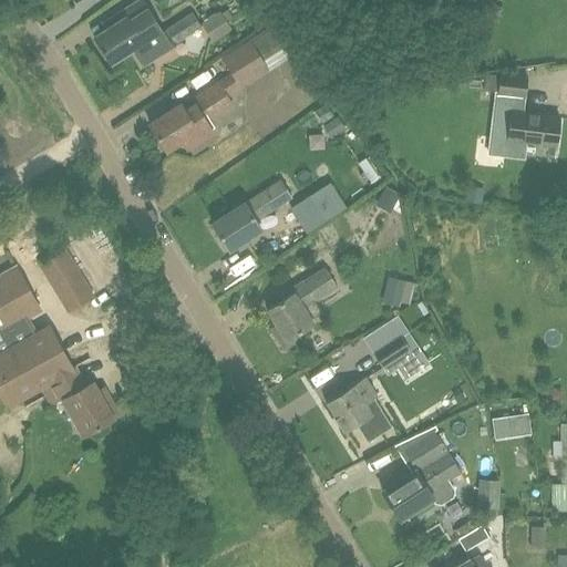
[(130,22),(146,12),(140,2),(107,23),(111,29),(95,38),(111,63),(133,50),(133,49),(142,43),(130,22)]
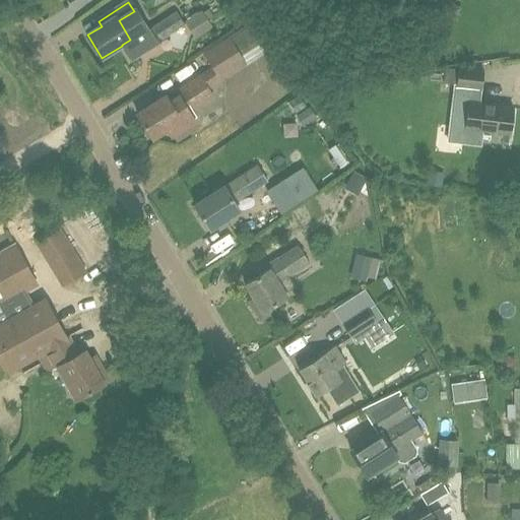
[(213,26),(202,9),(185,21),(196,38),(213,26)]
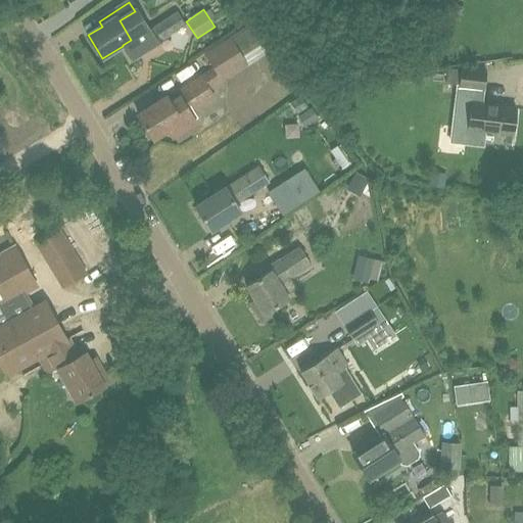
[(172,33),(163,20),(147,31),(135,11),(120,20),(131,40),(123,45),(123,46),(131,60),(162,41),(161,39),(172,33)]
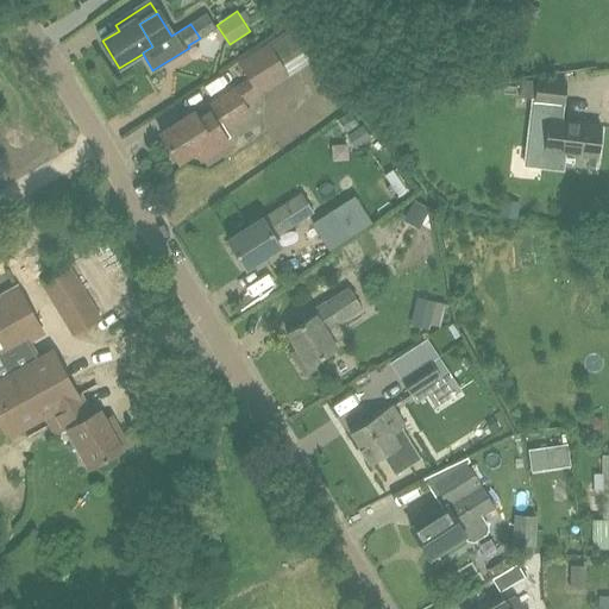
[(190,24),(200,38),(217,27),(207,13),(190,24)]
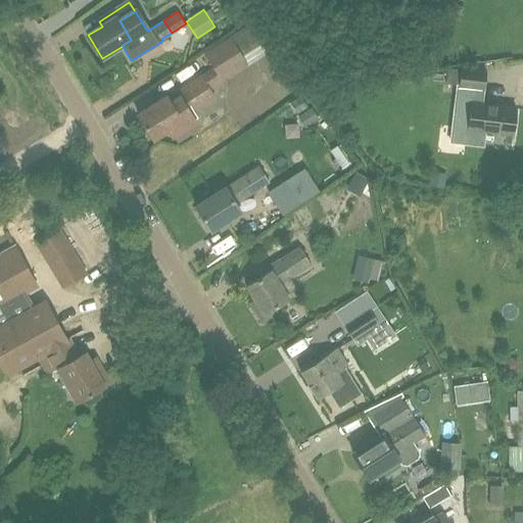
[(201,77),(210,90),(224,81),(223,79),(248,63),(244,56),(263,45),(249,25),(205,52),(215,66),(201,77)]
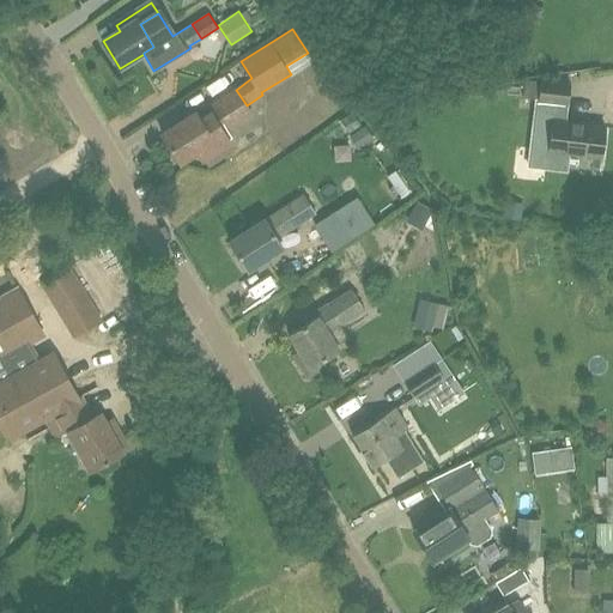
[(568,107),(570,80),(541,77),(541,80),(526,79),(523,98),(534,98),(539,99),(539,103),(568,107)]
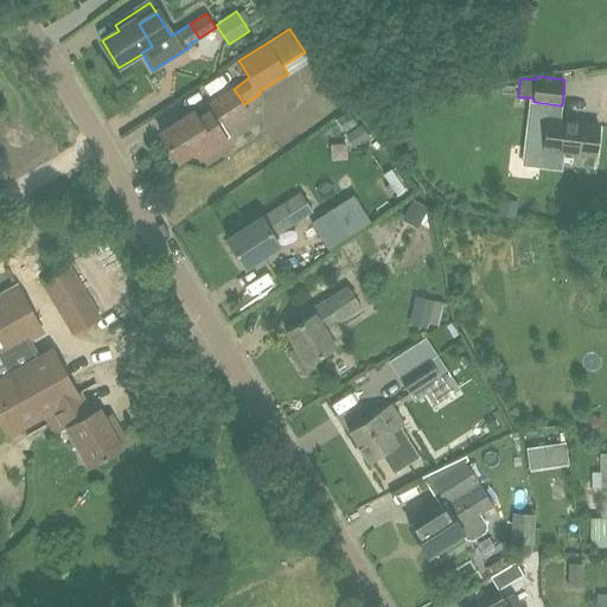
[(249,113),(244,104),(234,89),(196,113),(195,112),(161,134),(178,160),(192,152),(199,163),(231,144),(228,138),(230,135),(225,128),(249,113)]
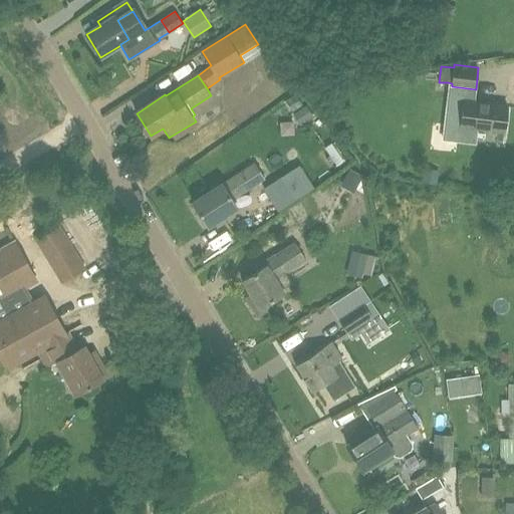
[(474,144),(476,127),(504,131),(507,106),(475,102),(476,89),(452,86),(452,83),(448,82),(441,140),(474,144)]
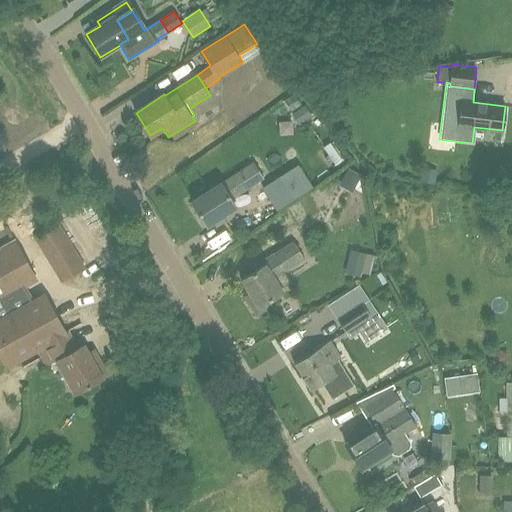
[(249,189),(265,179),(254,161),(238,171),(239,172),(220,184),(220,183),(191,202),(207,226),(236,207),(231,200),(249,188),(249,189)]
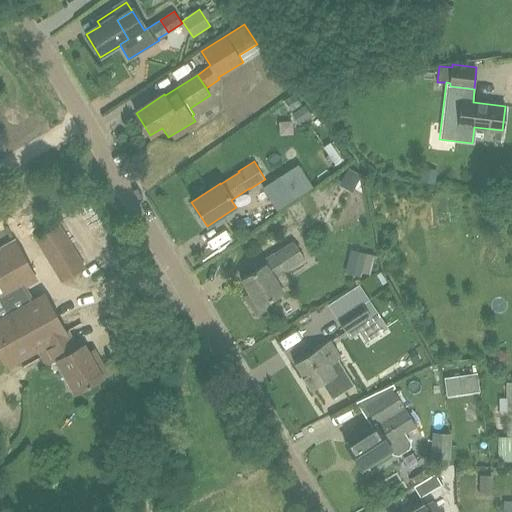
[(297,182),(291,172),(284,177),(283,176),(264,187),(273,200),(279,210),(298,198),(292,187),(292,188),(290,186),(297,182)]
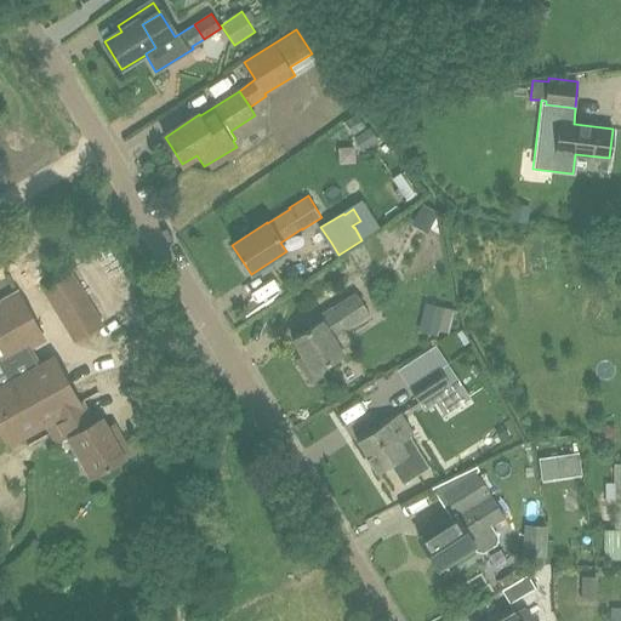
[(74,341),(100,325),(69,275),(44,291),(74,341)]
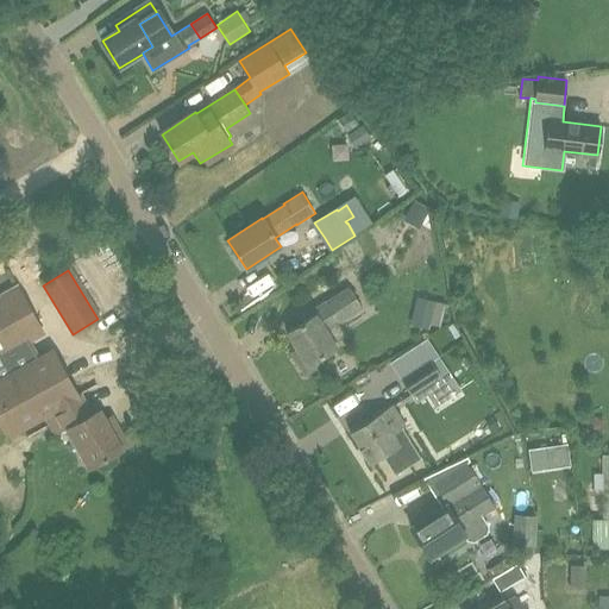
[(362,307),(349,287),(325,302),(325,301),(300,318),(303,324),(288,333),(299,350),(293,353),(307,376),(325,364),(320,358),(337,346),(334,343),(346,336),(339,324),(326,331),(325,330),(336,322),(337,324),(362,307)]
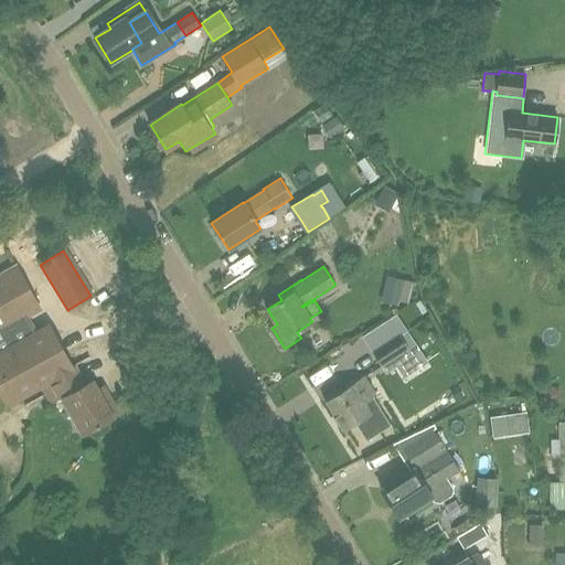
[(0,417),(12,411),(7,401),(0,403),(0,381),(10,398),(42,381),(52,400),(62,394),(83,433),(113,416),(113,415),(118,412),(109,397),(104,401),(93,381),(80,387),(68,368),(70,368),(48,328),(39,333),(28,313),(39,307),(17,268),(0,277),(0,417)]
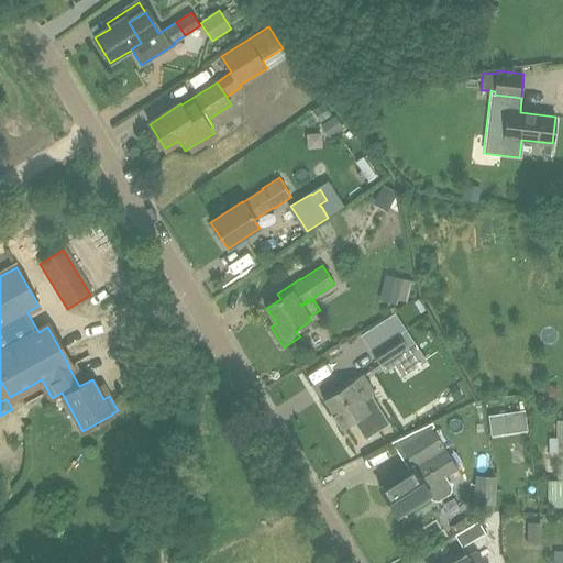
[(397,299),(399,291),(385,288),(382,301),(396,305),(397,299)]
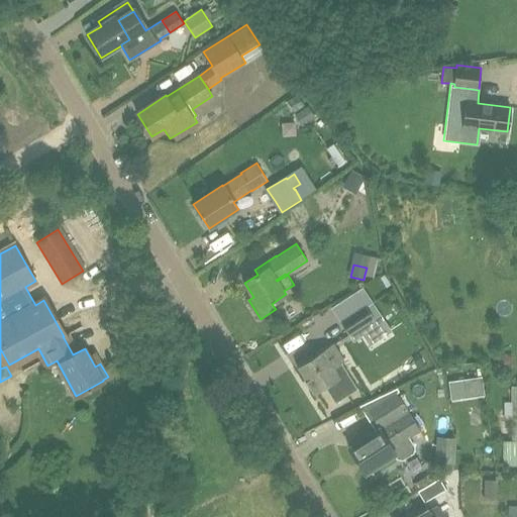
[(351,338),(377,321),(363,299),(336,316),(351,338)]
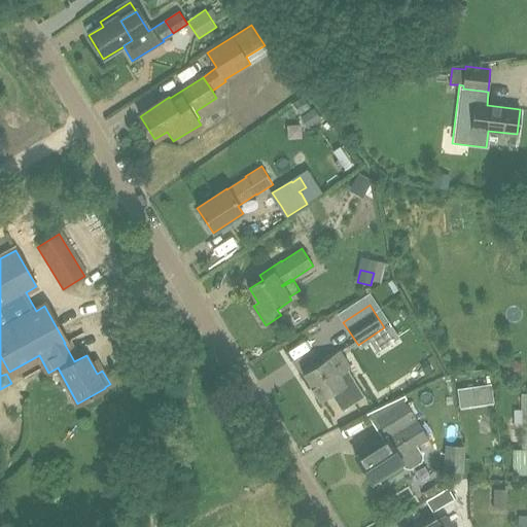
[(388,358),(408,355),(405,334),(385,336),(388,358)]
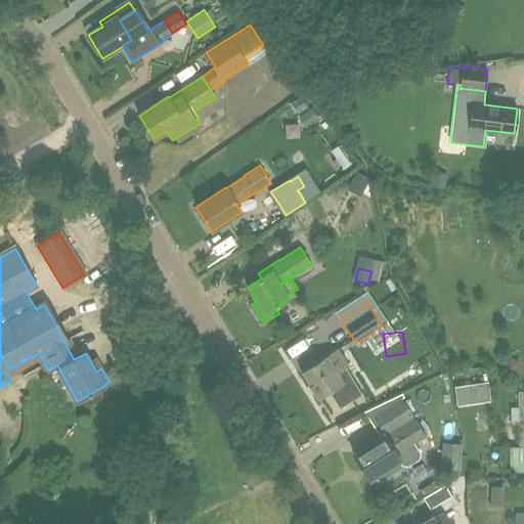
[(361,393),(352,378),(353,377),(347,367),(350,366),(338,348),(302,372),(319,399),(331,391),(340,406),(339,407),(340,408),(363,394),(362,392),(361,393)]
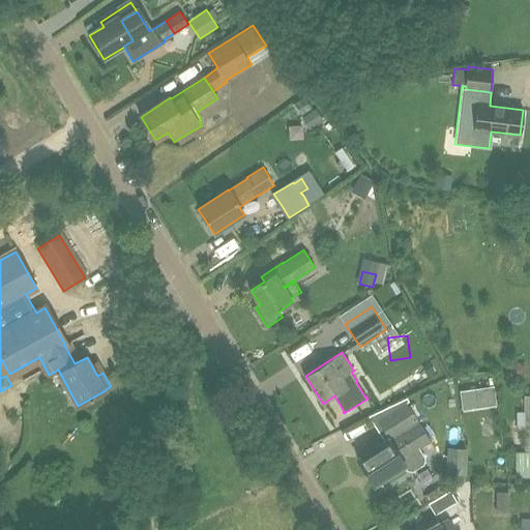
[(529,394),(524,395),(525,451),(516,451),(516,476),(529,475),(529,394)]
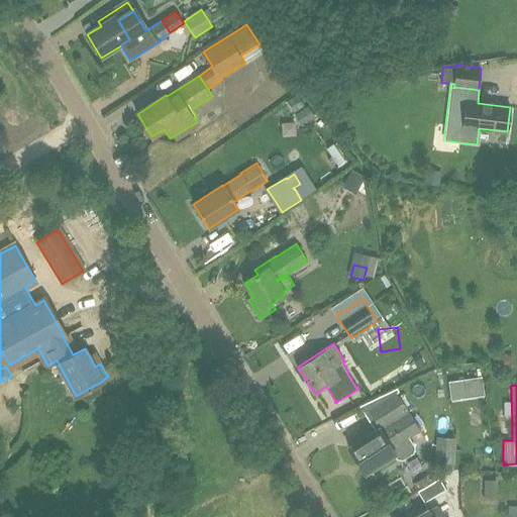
[(402,459),(413,452),(414,447),(409,439),(420,432),(396,393),(369,411),(380,428),(349,447),(365,472),(394,453),(397,458),(402,459)]
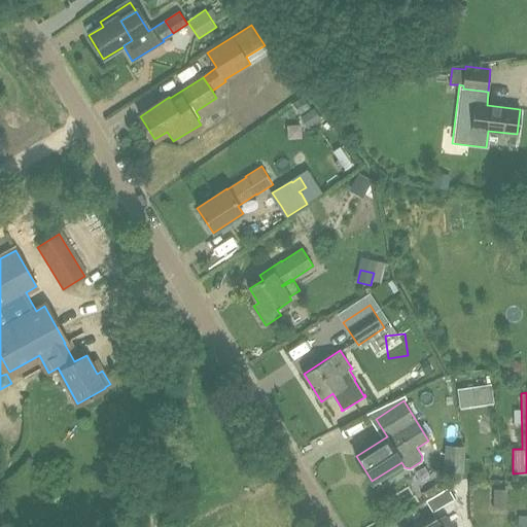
[(460,481),(461,471),(446,470),(446,477),(451,487),(460,481)]
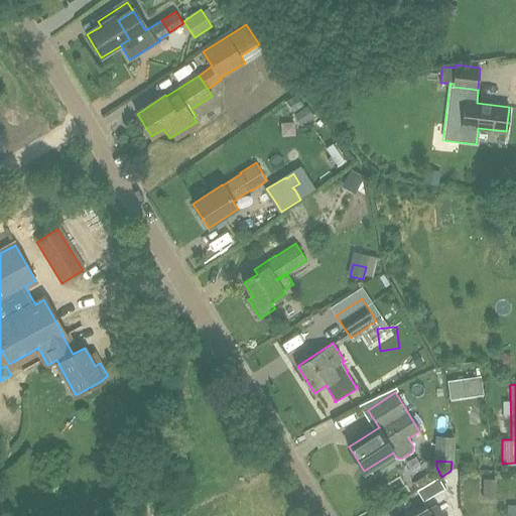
[(424,501),(445,488),(438,477),(417,490),(424,501)]
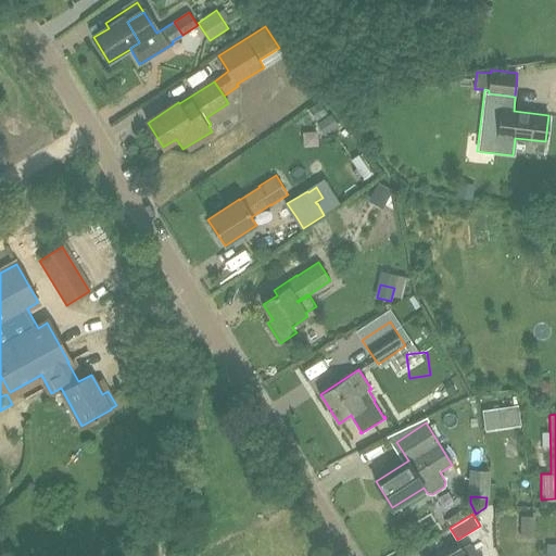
[(555,555),(555,543),(547,543),(546,555),(555,555)]
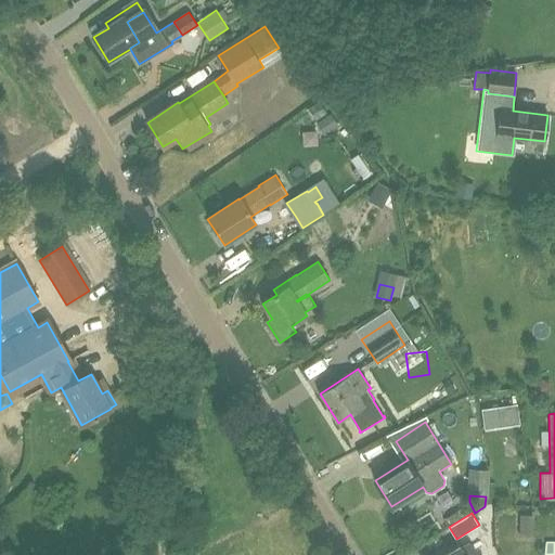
[(476,554),(469,543),(461,550),(459,546),(444,554),(476,554)]
